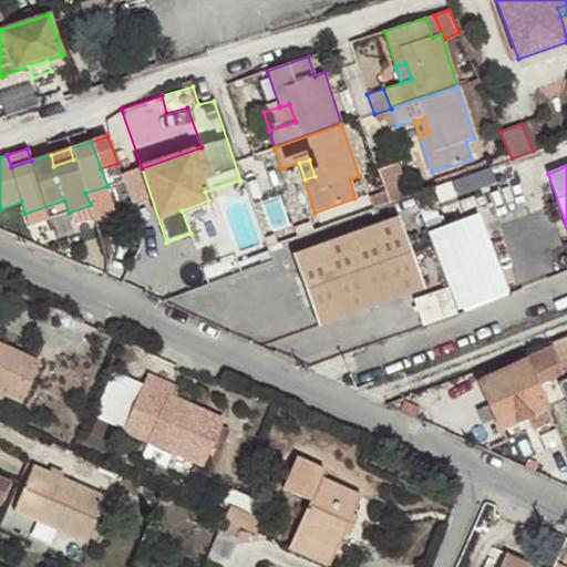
[(466,181),(470,191),(504,178),(501,168),(466,181)]
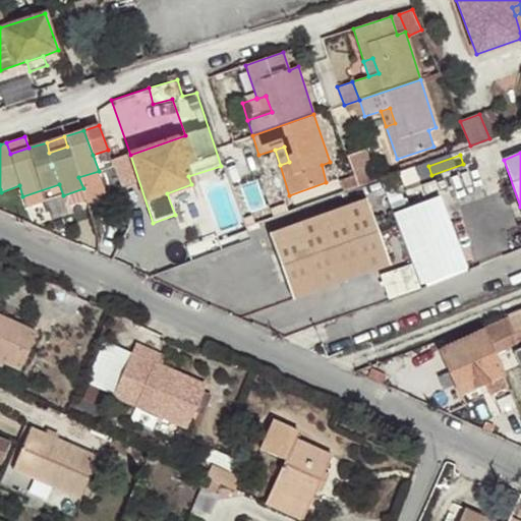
[(103,182),(99,171),(78,177),(83,188),(103,182)]
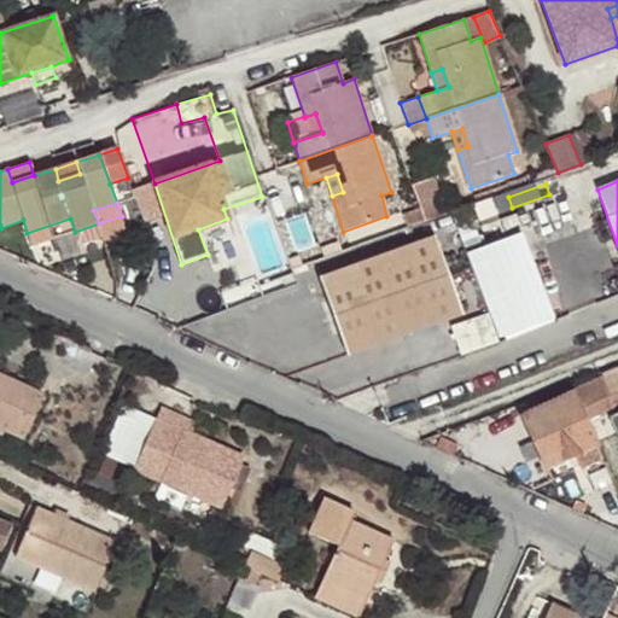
[(407,228),(426,221),(421,209),(402,215),(407,228)]
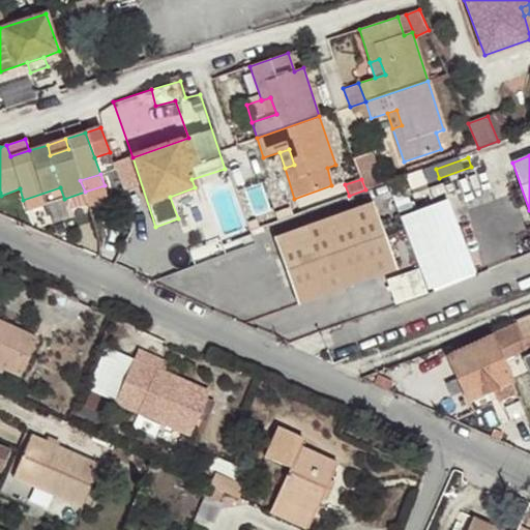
[(26,211),(64,199),(60,187),(23,200),(26,211)]
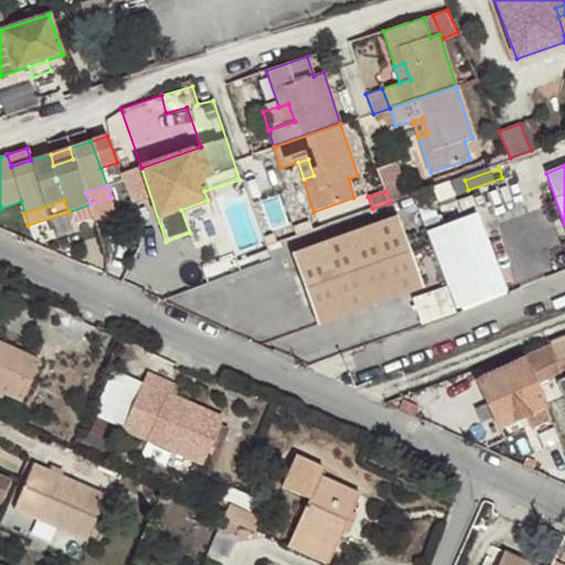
[(398,217),(292,256),(316,326),(424,288),(398,217)]
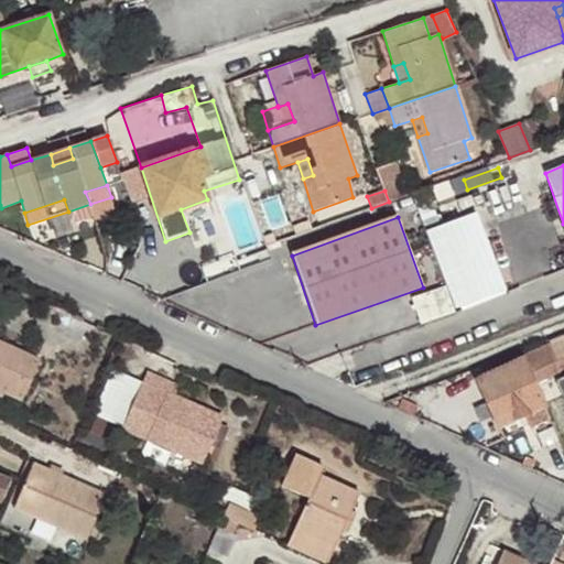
[(475,218),(426,237),(455,314),(505,295),(475,218)]
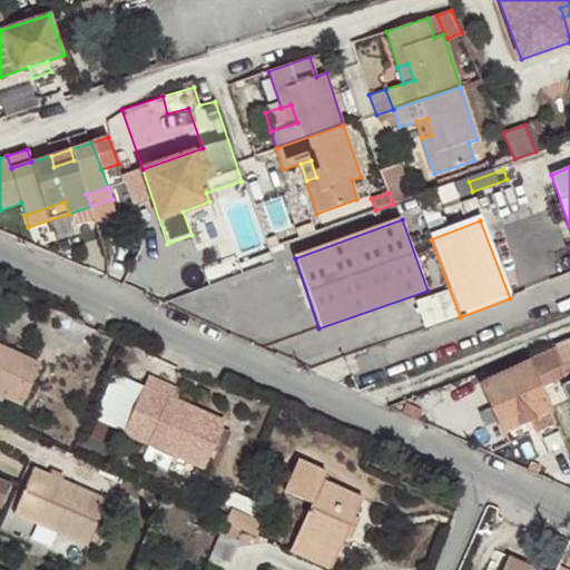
[(569,343),(557,349),(566,370),(569,367),(569,343)]
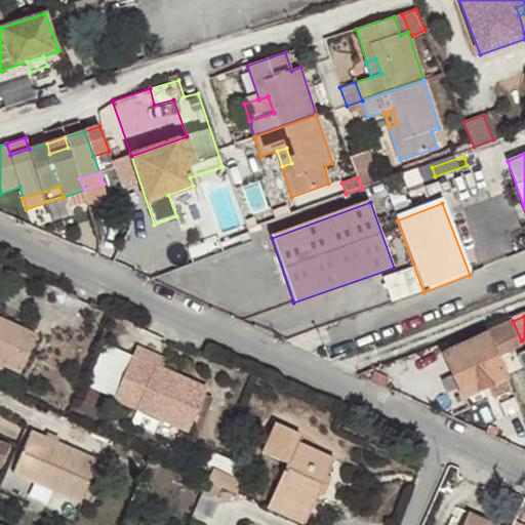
[(0,364),(21,374),(37,336),(0,320),(0,364)]
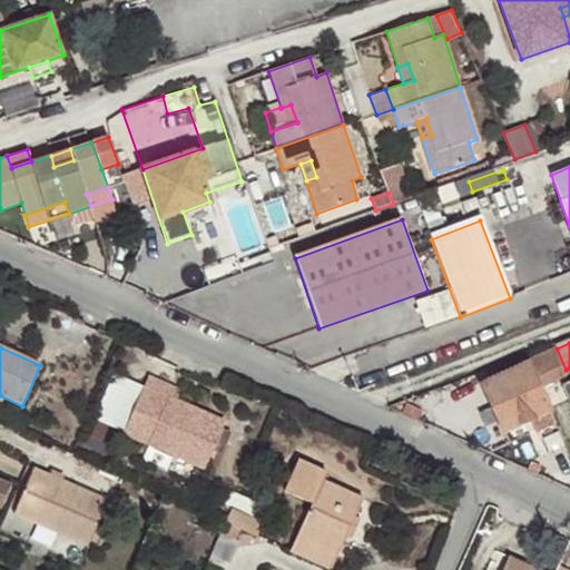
[(566,370),(557,349),(529,360),(530,363),(482,384),(509,444),(556,423),(541,390),(554,382),(568,376),(566,370)]
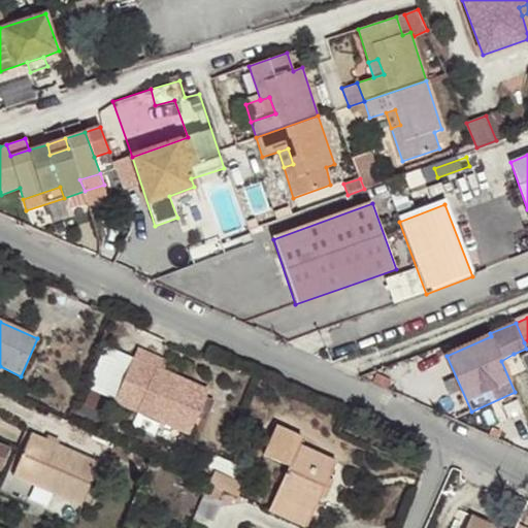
[(151,369),(156,356),(137,349),(113,404),(190,435),(198,416),(204,401),(208,393),(157,371),(151,369)]
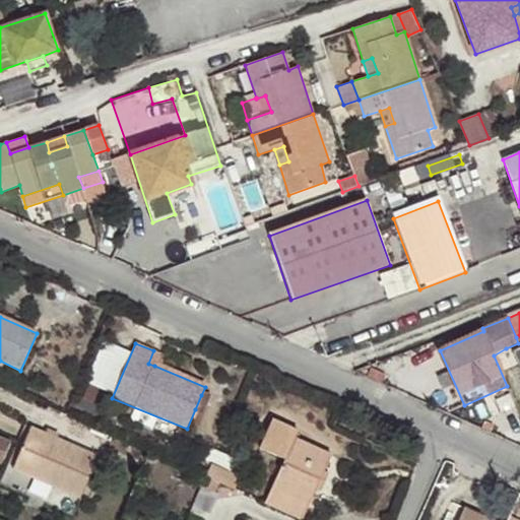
[(159,353),(153,350),(148,364),(154,366),(159,353)]
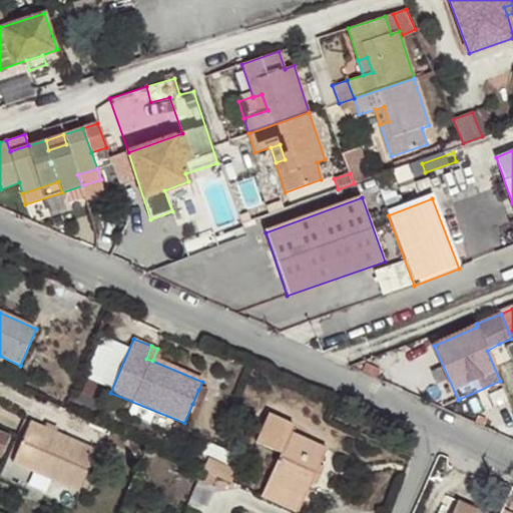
[(198,390),(192,404),(198,407),(204,392),(198,390)]
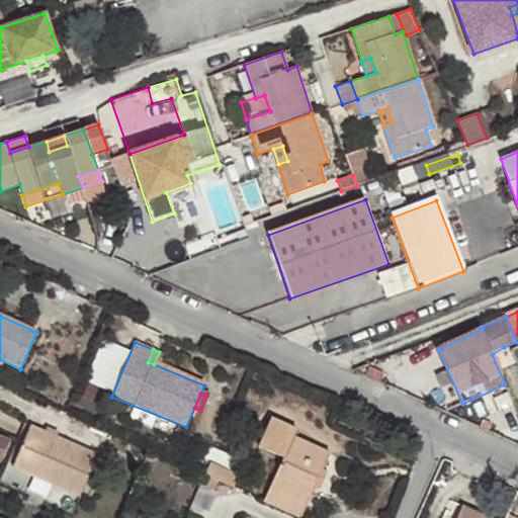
[(263,502),(299,517),(300,517),(315,489),(323,471),(330,454),(293,438),(297,431),(271,419),(258,447),(283,458),(263,502)]
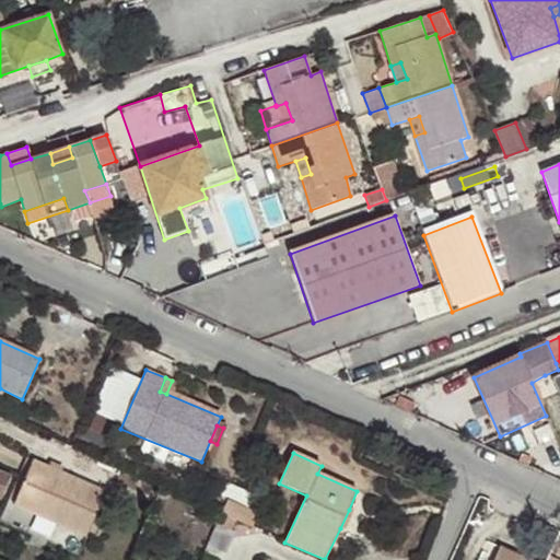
[(13,505),(32,514),(62,526),(86,537),(107,492),(33,459),(13,505)]
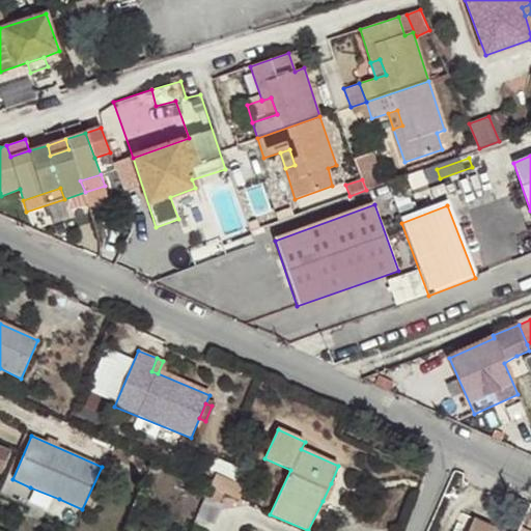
[(0,467),(11,472),(22,447),(0,438),(0,467)]
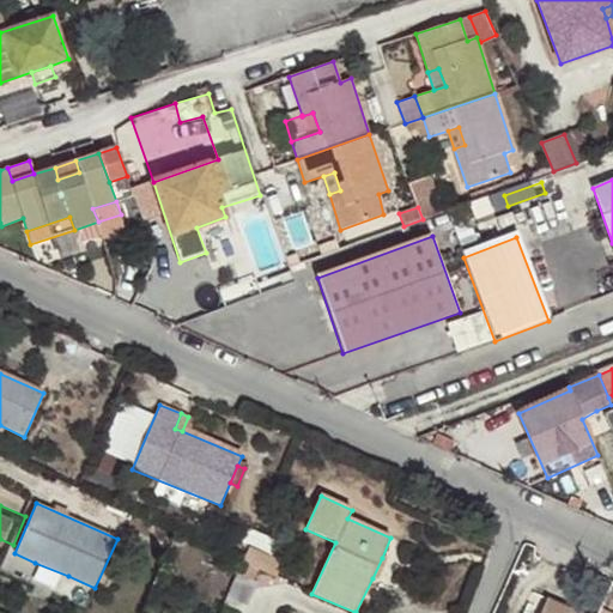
[(242,563),(247,551),(240,547),(247,532),(241,529),(229,557),(242,563)]
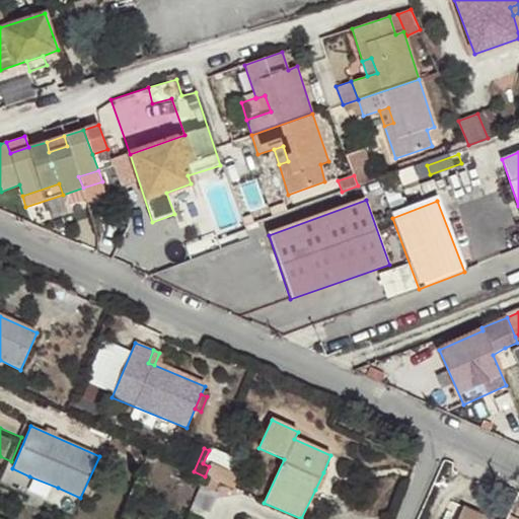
[(209,466),(216,451),(211,449),(209,450),(203,463),(209,466)]
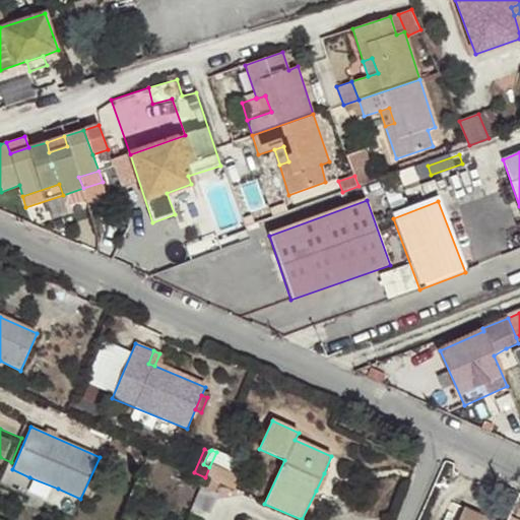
[(237,461),(216,452),(209,467),(205,477),(219,483),(234,491),(239,477),(231,473),(237,461)]
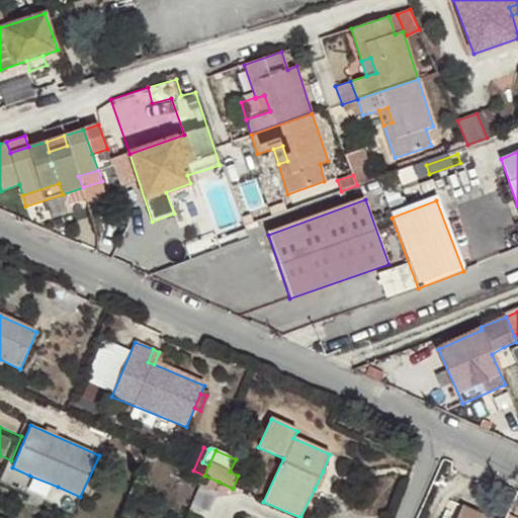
[(58,487),(29,476),(26,486),(54,498),(58,487)]
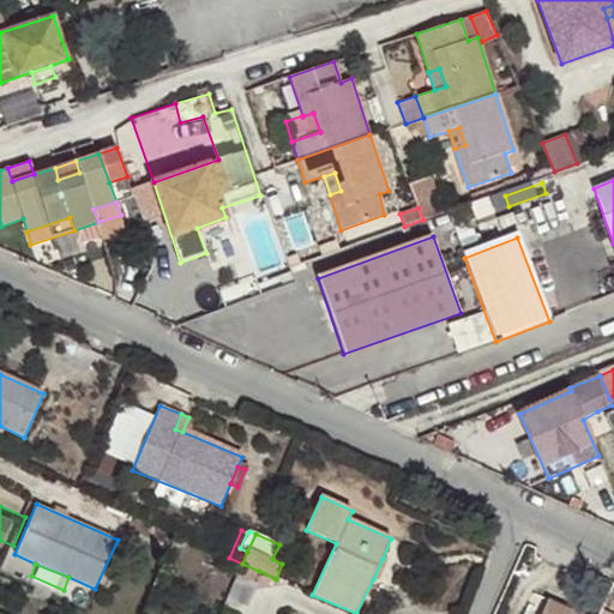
[(242,564),(235,582),(252,588),(259,571),(242,564)]
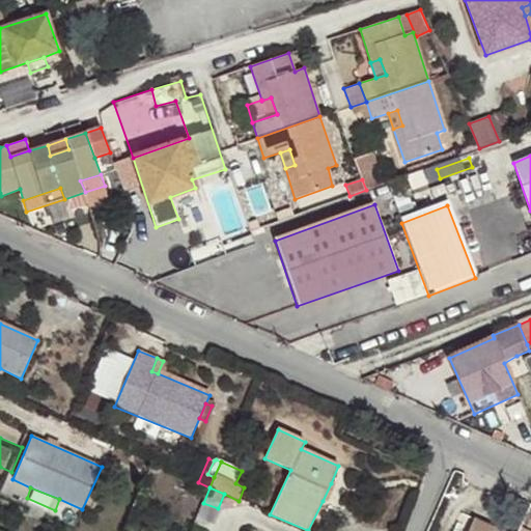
[(497,530),(498,530),(474,520),(469,530),(497,530)]
